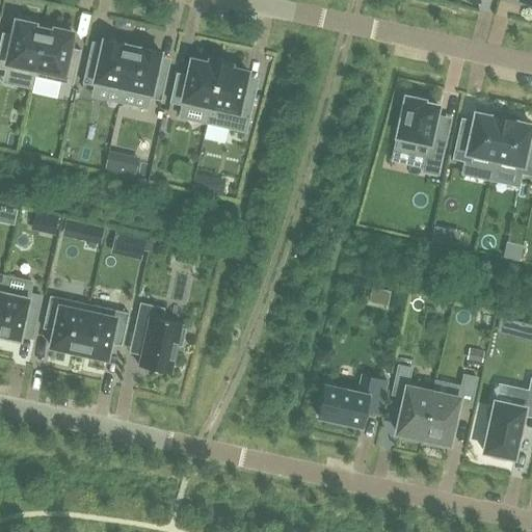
[(1,32),(0,38),(0,69),(4,70),(33,76),(44,29),(33,27),(34,24),(16,20),(12,34),(1,32)]
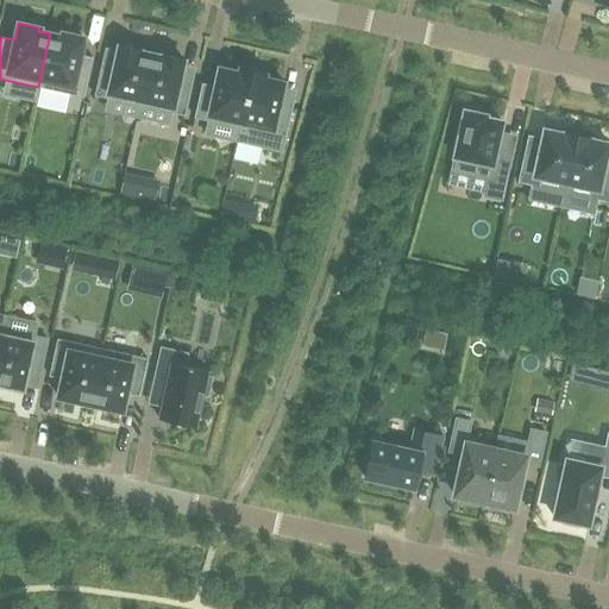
[(50,33),(38,87),(83,98),(92,57),(80,55),(83,37),(62,33),(61,36),(50,33)]
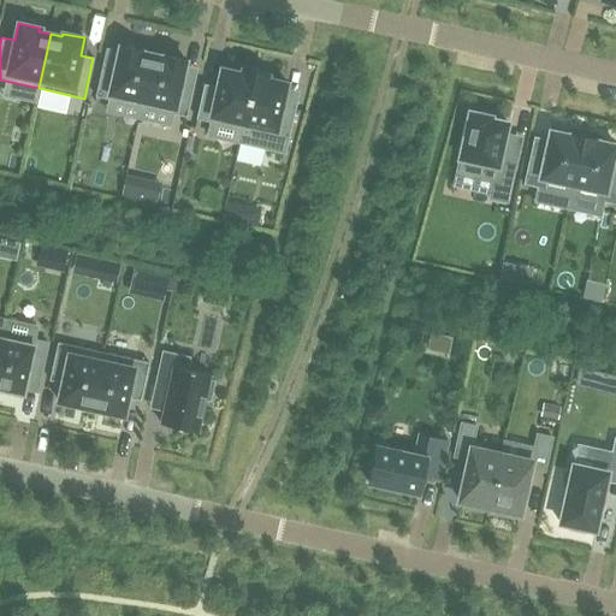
[(102,61),(95,96),(141,106),(152,54),(141,52),(141,51),(119,46),(116,64),(102,61)]
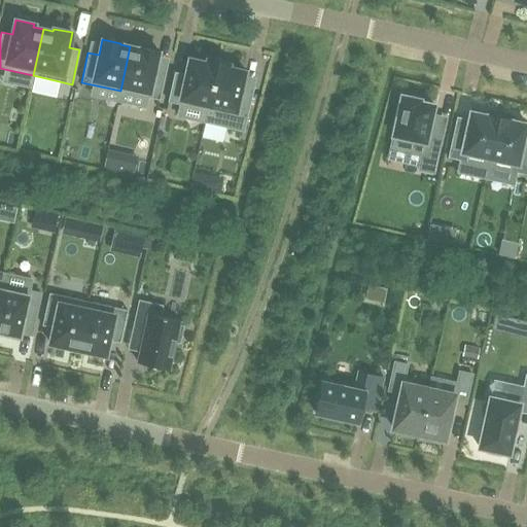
[(130,46),(120,91),(160,100),(166,70),(155,68),(160,53),(141,48),(141,49),(130,46)]
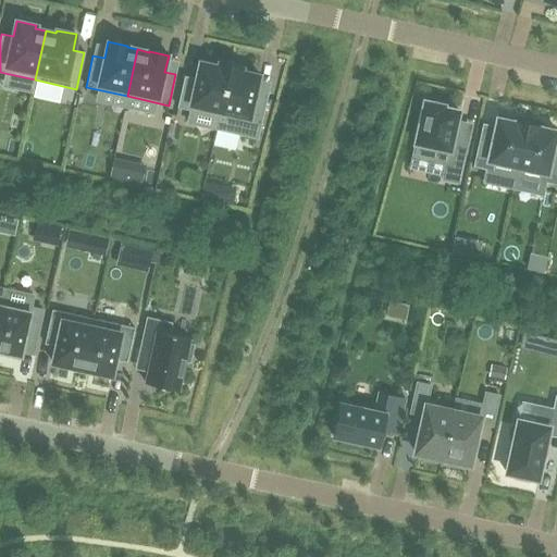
[(184,76),(177,106),(189,110),(218,116),(212,143),(213,143),(215,130),(219,116),(231,65),(219,62),(218,66),(200,62),(196,78),(184,76)]
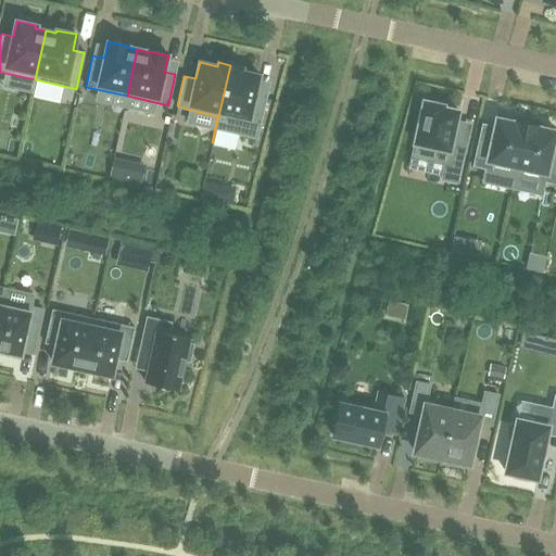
[(215,129),(213,142),(216,129),(257,139),(267,95),(255,92),(258,75),(241,71),(241,67),(230,65),(218,116),(215,129)]
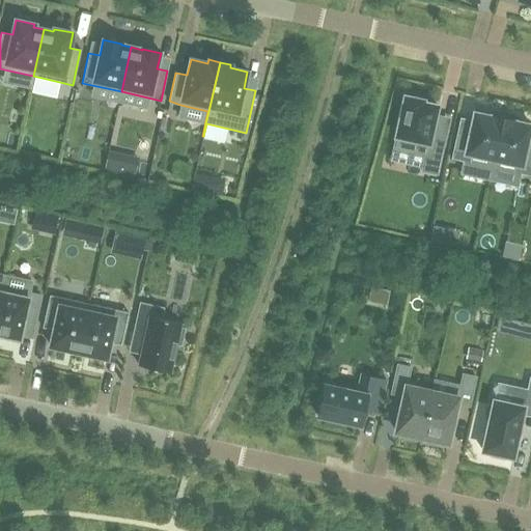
[(404,95),(393,146),(425,154),(421,171),(437,174),(446,134),(431,131),(438,106),(423,102),(423,100),(404,95)]
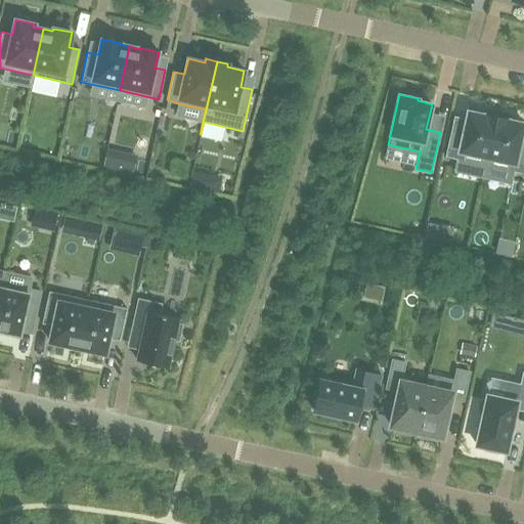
[(125,110),(149,111),(150,98),(126,97),(125,110)]
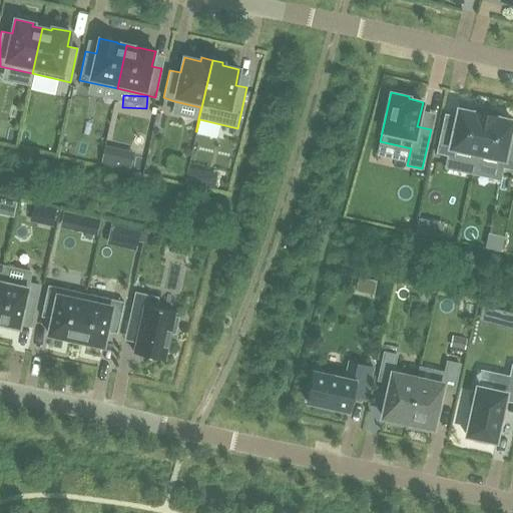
[(442,125),(436,153),(475,161),(486,113),(475,111),(475,112),(458,108),(454,128),(442,125)]
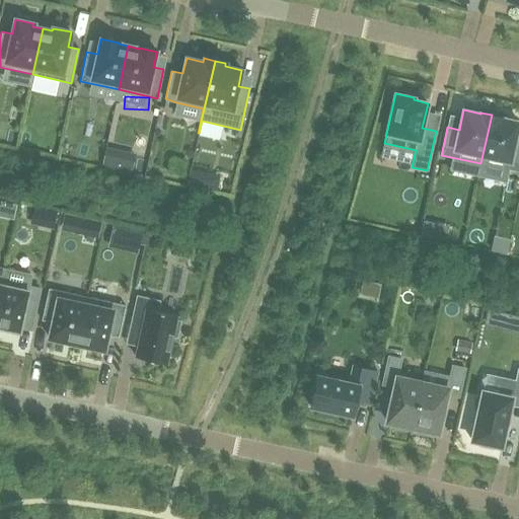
[(492,115),(480,163),(518,171),(518,143),(514,142),(518,122),(502,119),(502,118),(492,115)]
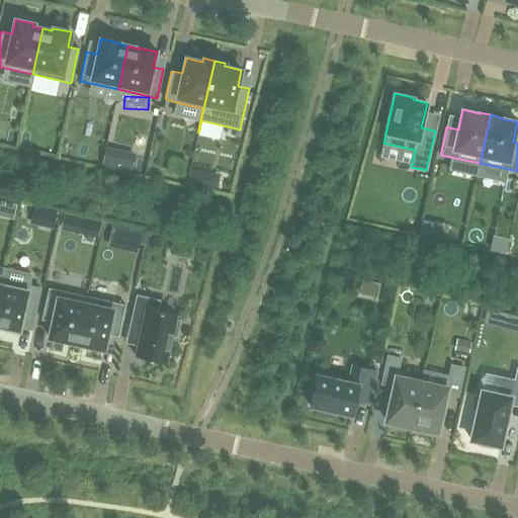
[(105,150),(101,167),(116,170),(119,153),(105,150)]
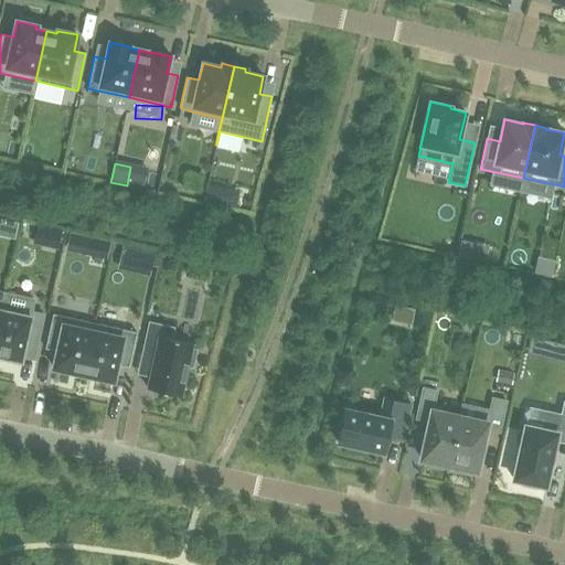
[(210,187),(206,201),(221,203),(224,189),(210,187)]
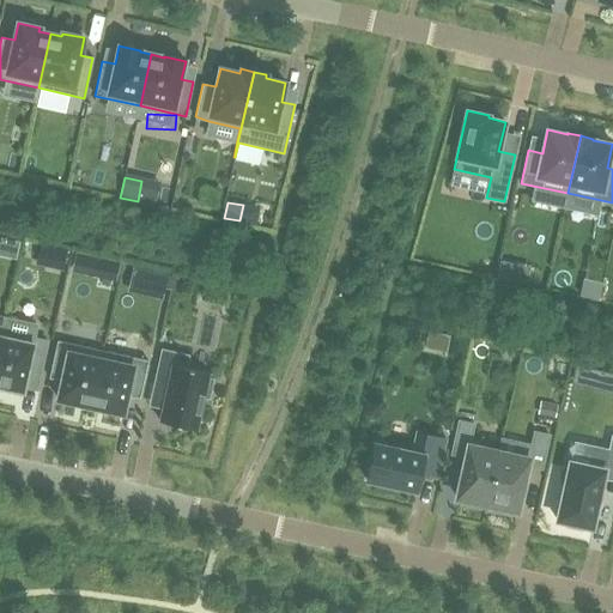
[(42,243),(36,266),(48,268),(54,246),(42,243)]
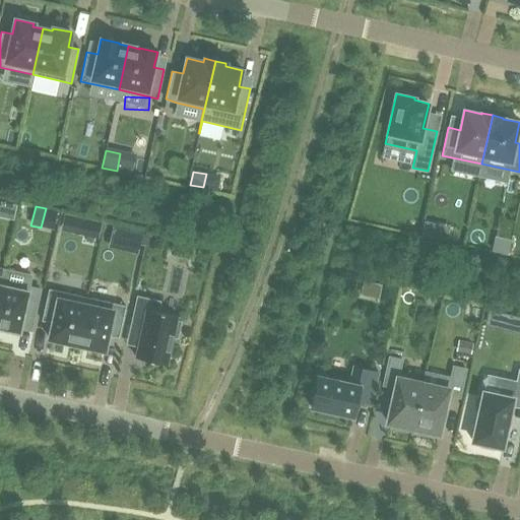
[(63,214),(60,230),(78,234),(82,218),(63,214)]
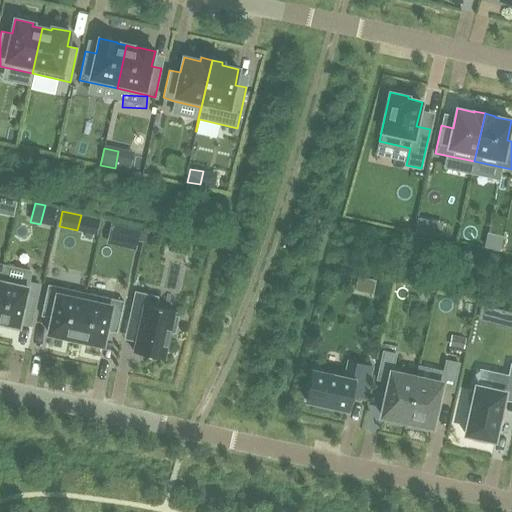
[(416,218),(413,232),(427,235),(430,221),(416,218)]
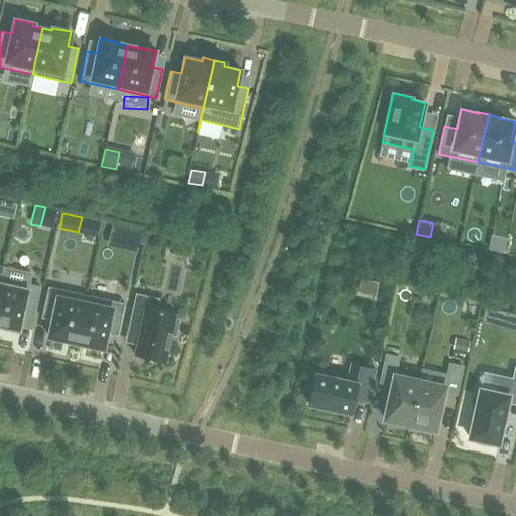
[(133,228),(131,240),(143,243),(146,231),(133,228)]
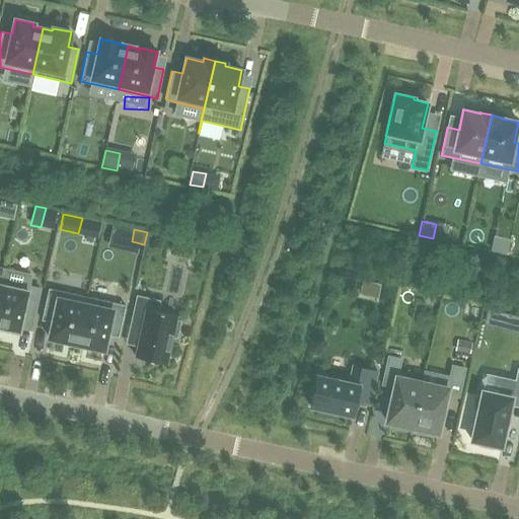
[(494,239),(492,250),(506,253),(509,242),(494,239)]
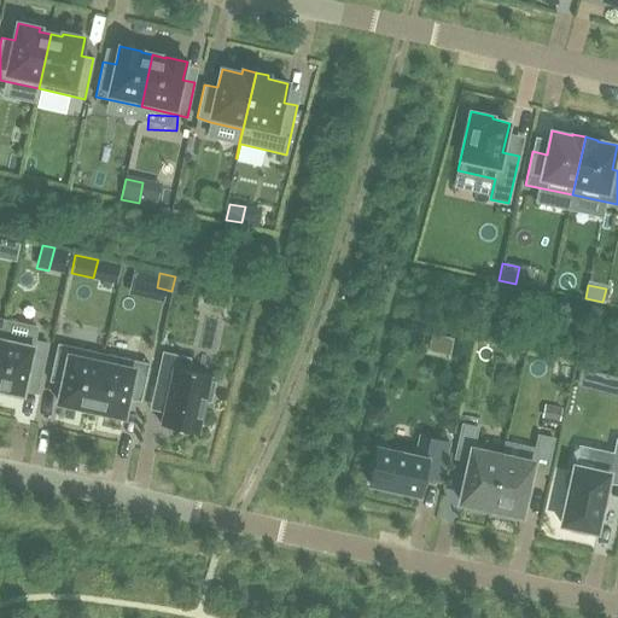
[(1,333),(0,338),(0,389),(1,390),(21,394),(21,395),(23,395),(23,392),(27,377),(40,379),(47,344),(1,333)]
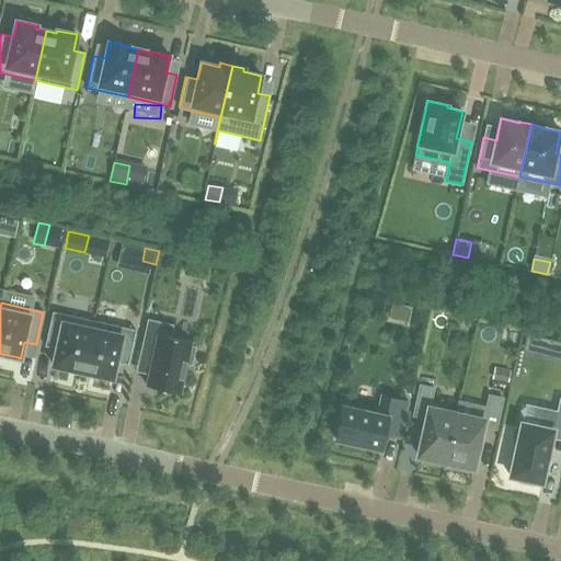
[(53,311),(45,346),(56,348),(53,365),(72,369),(72,370),(82,373),(93,321),(53,311)]
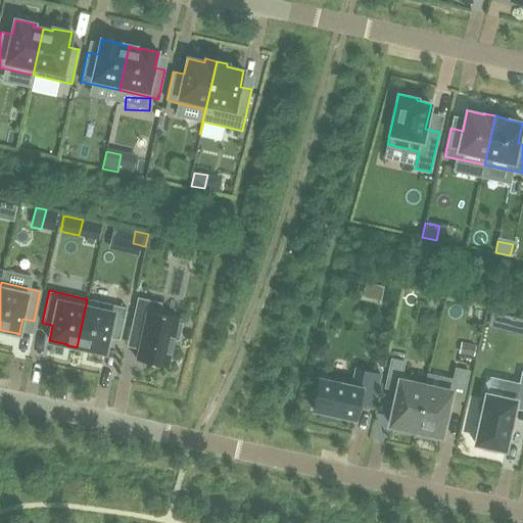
[(137,297),(130,329),(143,332),(136,360),(168,367),(174,339),(179,340),(183,323),(177,322),(178,318),(159,314),(161,302),(137,297)]
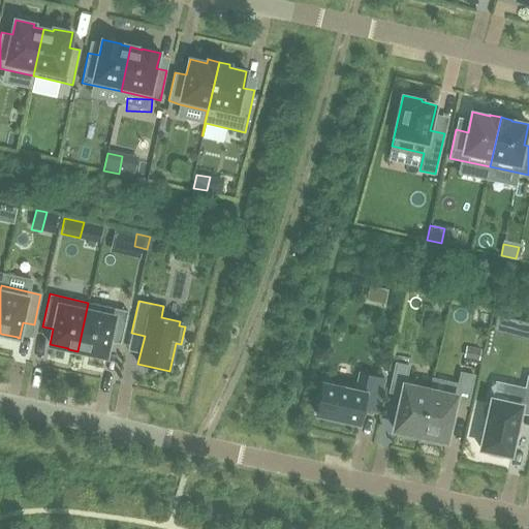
[(88,303),(78,351),(87,353),(88,352),(106,356),(110,341),(120,343),(127,311),(88,303)]
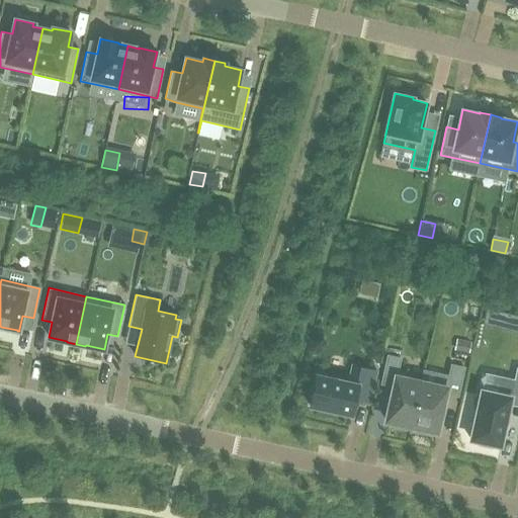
[(458,340),(456,351),(468,353),(470,343),(458,340)]
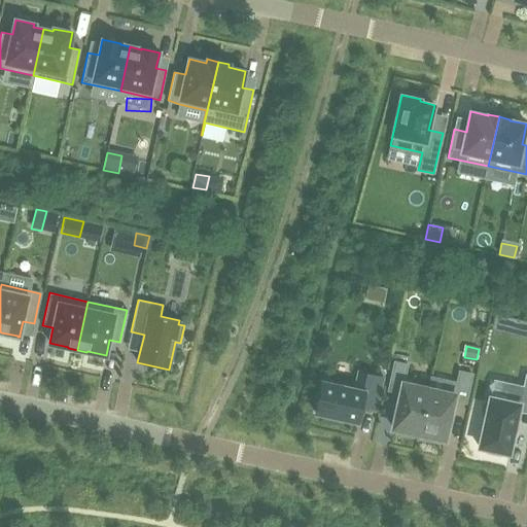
[(394,362),(388,390),(400,393),(392,428),(397,429),(396,433),(413,437),(414,432),(418,433),(428,388),(403,383),(407,364),(394,362)]
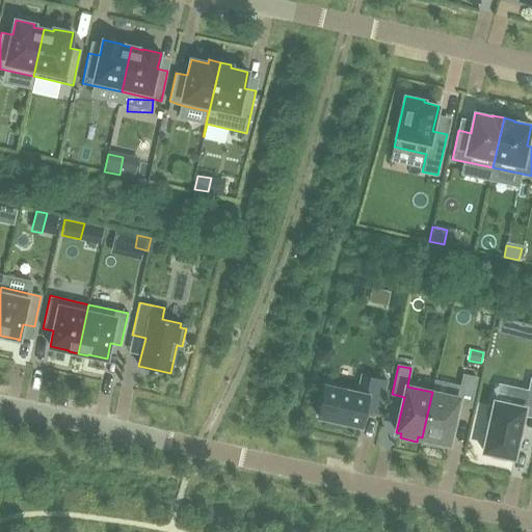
[(325,384),(318,417),(361,426),(365,410),(378,414),(386,381),(362,375),(358,392),(325,384)]
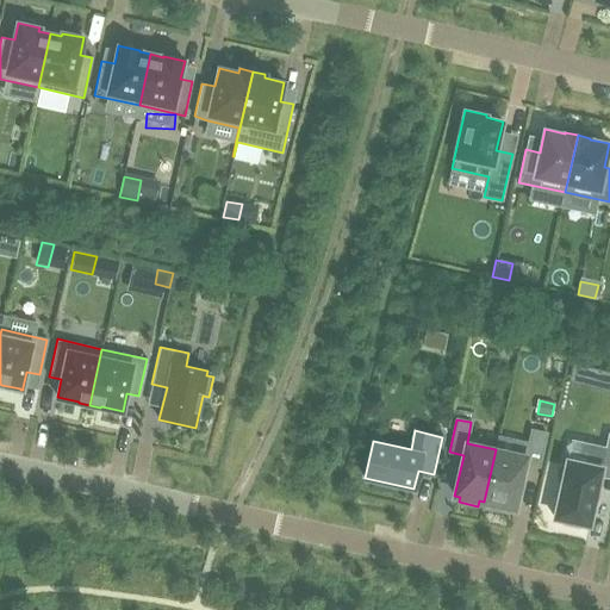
[(496,449),(484,502),(490,503),(489,509),(508,512),(509,508),(515,509),(524,464),(539,466),(547,434),(533,430),(527,456),(496,449)]
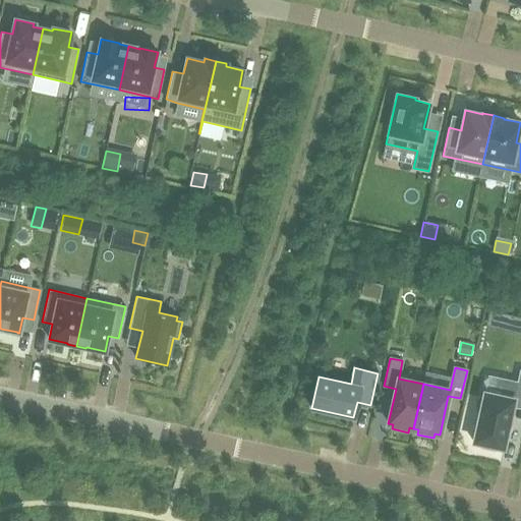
[(480,412),(473,442),(481,444),(480,448),(495,451),(496,447),(503,449),(515,395),(501,392),(500,396),(484,392),(483,398),(479,397),(476,411),(480,412)]
